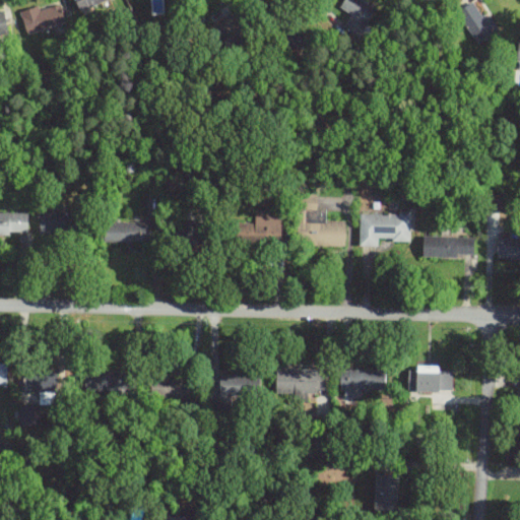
[(74,0),(80,12),(109,0),(74,0)]
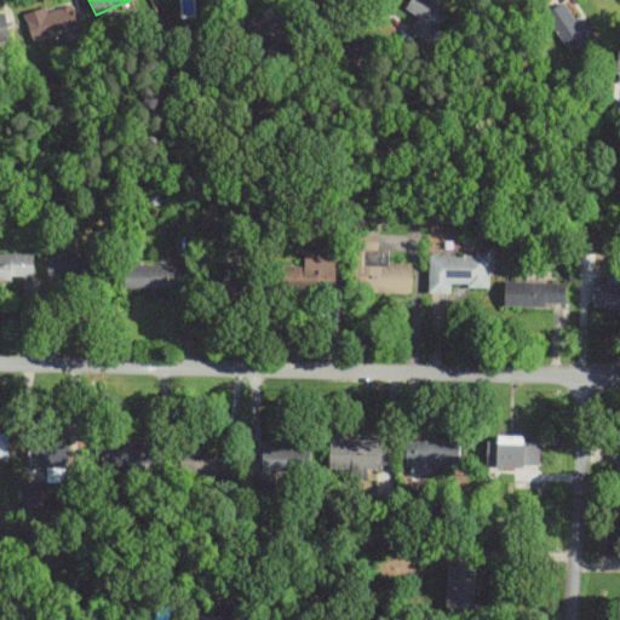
[(420,18),(411,34),(429,45),(451,11),(432,0),(412,0),(406,10),(420,18)]
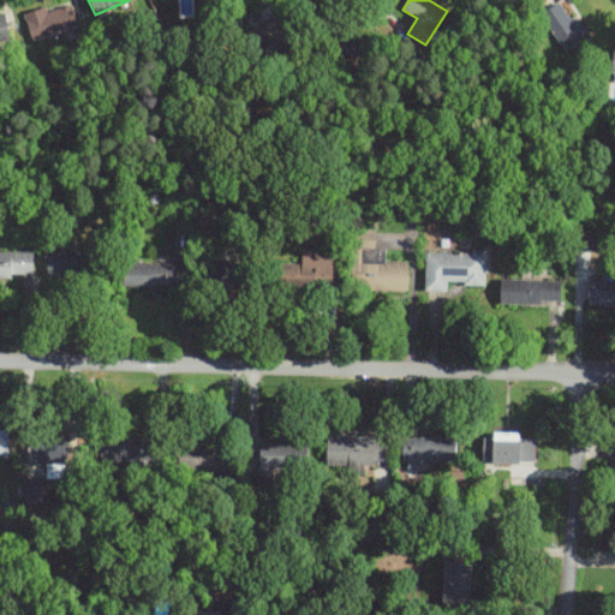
[(25,17),(34,41),(78,28),(71,3),(25,17)]
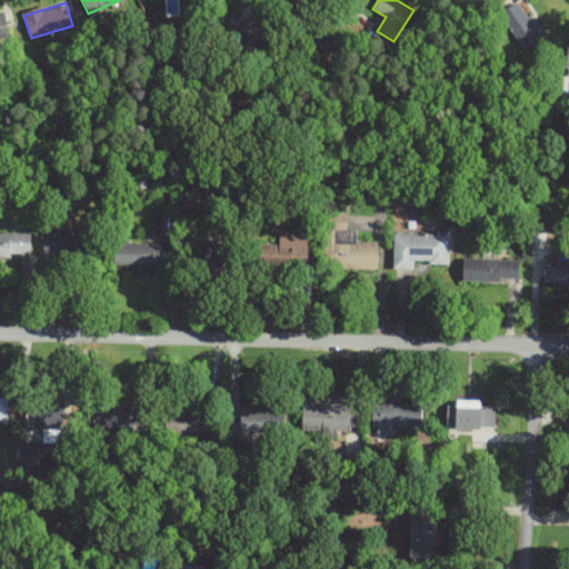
[(546,36),(536,18),(529,21),(519,3),(502,12),(522,49),(546,36)]
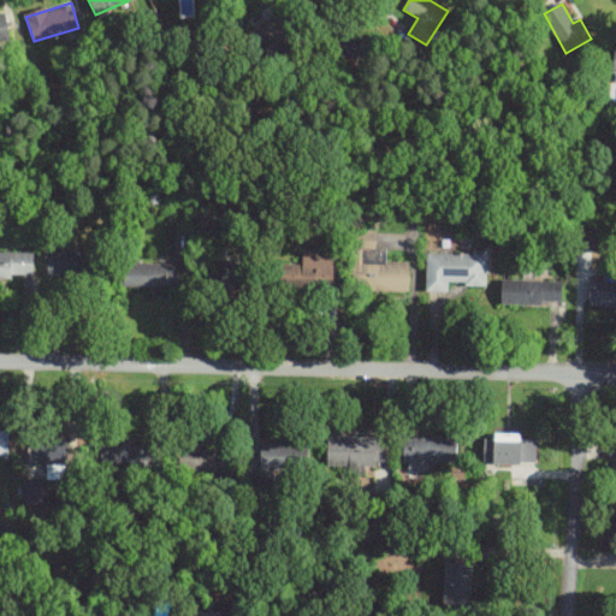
[(0,41),(11,40),(6,15),(0,15),(0,41)]
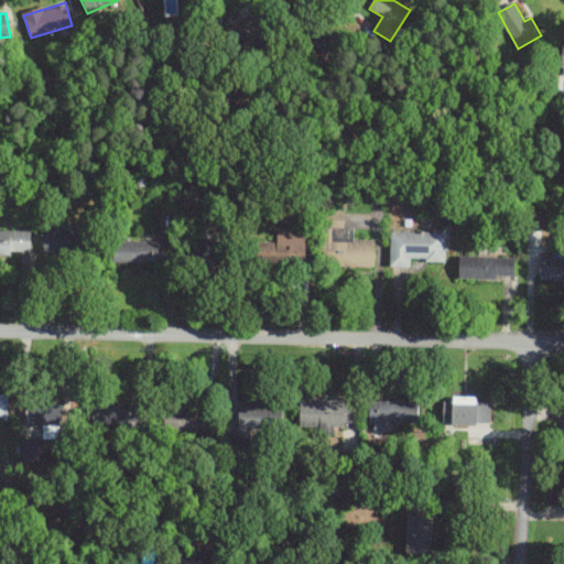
[(279,32),(250,13),(238,31),(268,50),(279,32)]
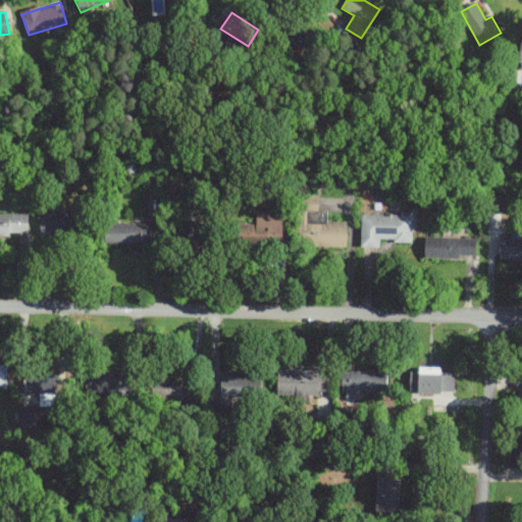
[(346,246),(346,220),(325,220),(325,210),(317,210),(317,195),(295,195),(295,247),(346,246)]
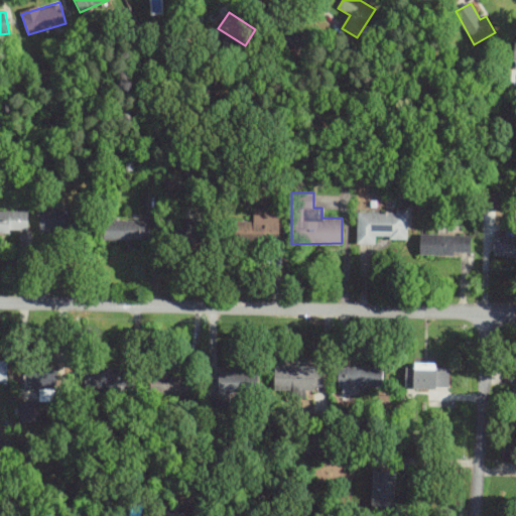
[(0,233),(9,234),(9,230),(26,230),(27,211),(0,210),(0,233)]
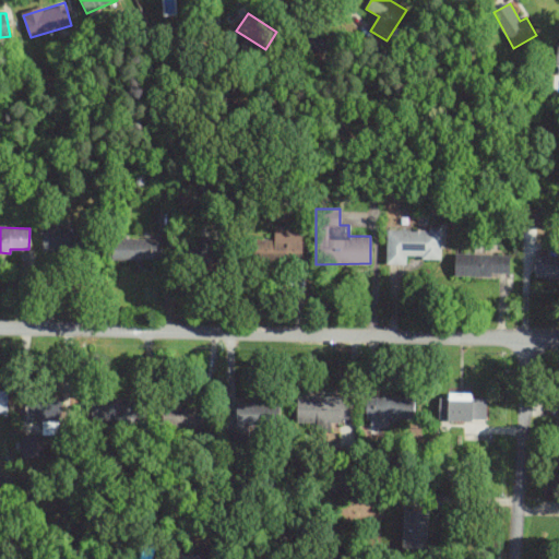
[(40,248),(74,249),(75,229),(42,228),(40,248)]
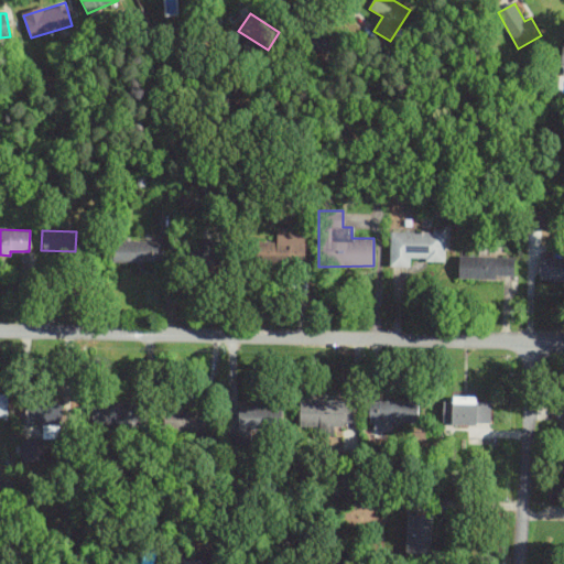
[(443,260),(443,230),(389,230),(388,266),(409,267),(409,260),(443,260)]
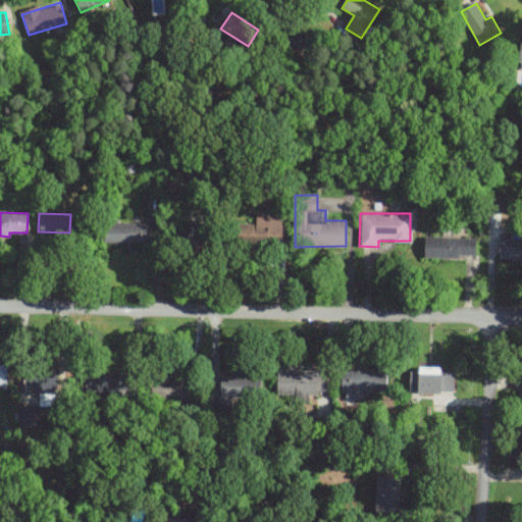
[(150,223),(104,222),(104,242),(150,244),(150,223)]
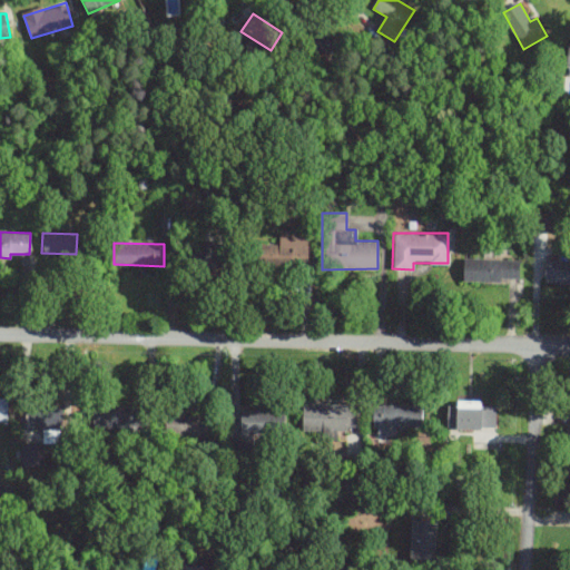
[(462,282),(518,283),(519,259),(462,258),(462,282)]
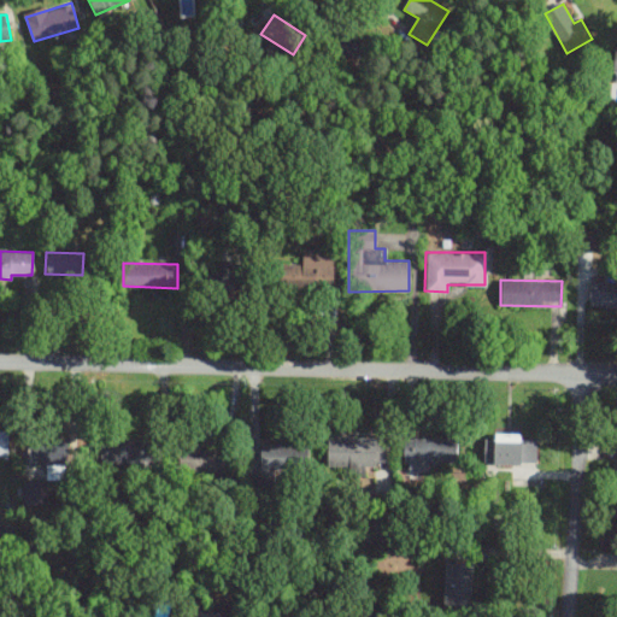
[(616,307),(616,283),(588,283),(588,306),(616,307)]
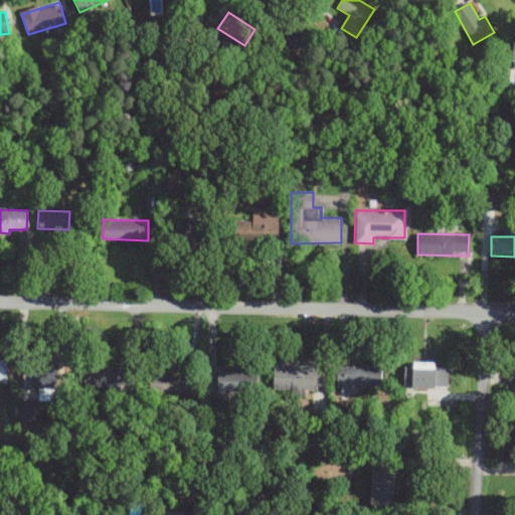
[(447,386),(447,366),(433,366),(433,361),(411,360),(411,365),(403,365),(402,385),(447,386)]
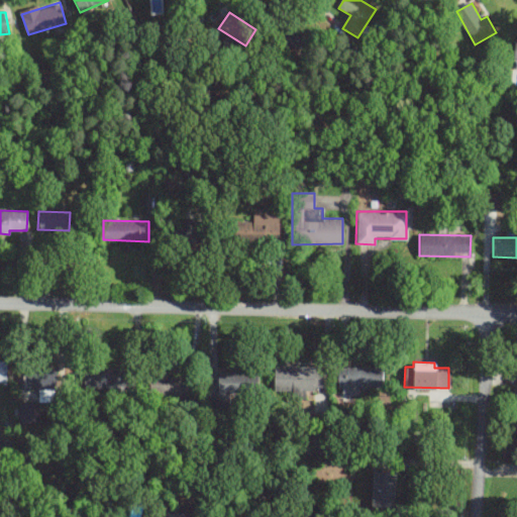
[(274,389),(294,390),(294,398),(305,398),(306,391),(314,391),(314,386),(323,387),(323,367),(274,366),(274,389)]
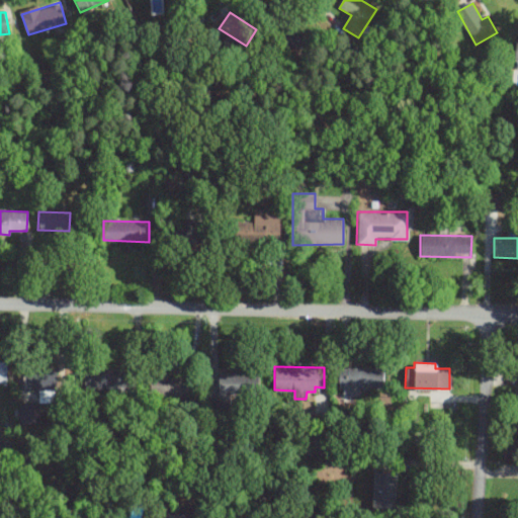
[(56,392),(56,368),(23,367),(22,391),(56,392)]
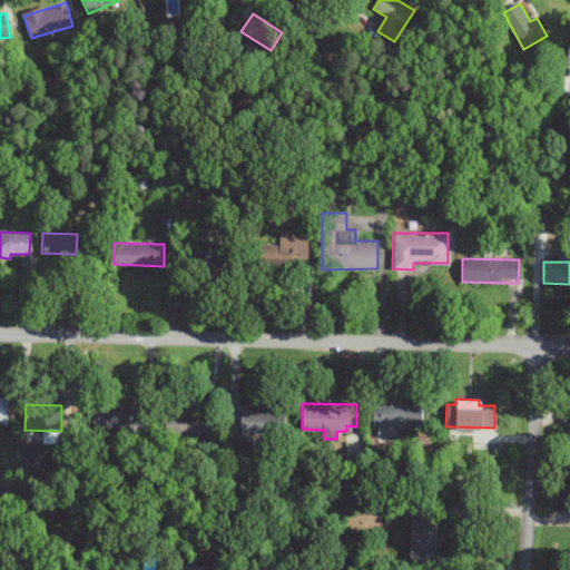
[(134,408),(95,405),(94,428),(133,429),(134,408)]
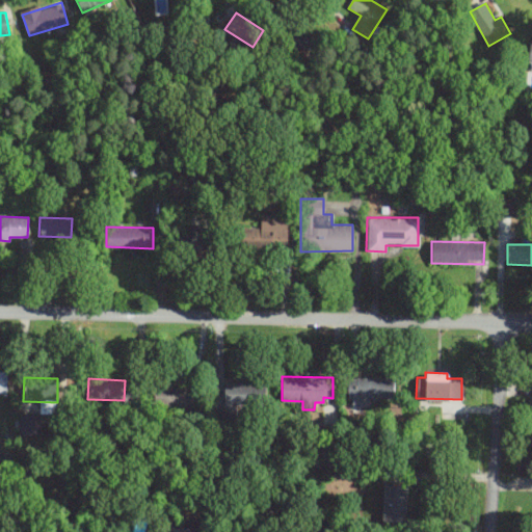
[(347,379),(347,399),(393,398),(392,378),(347,379)]
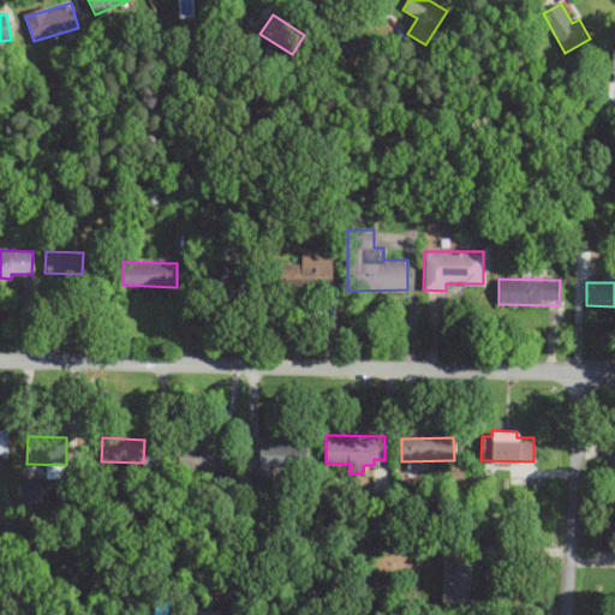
[(304,466),(305,443),(257,443),(256,473),(262,473),(262,466),(304,466)]
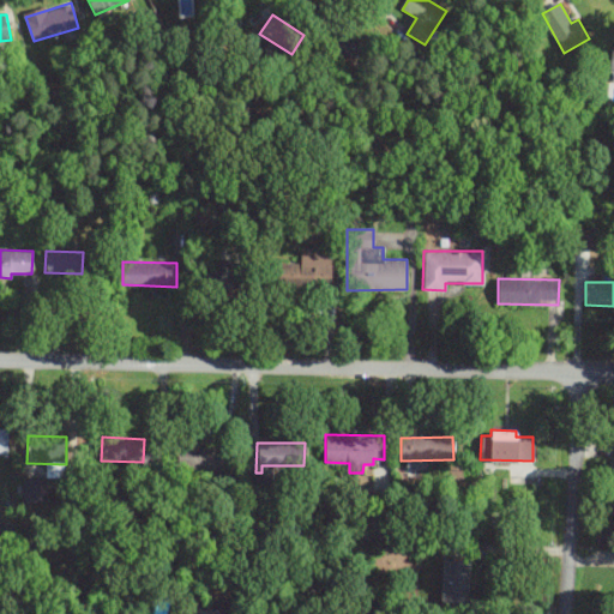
[(176,470),(223,469),(222,446),(176,447),(176,470)]
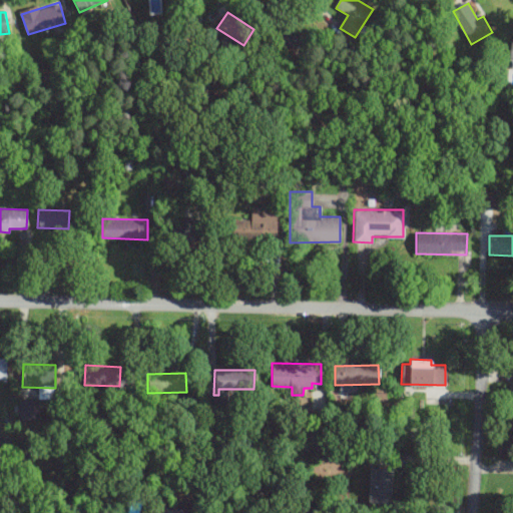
[(350,398),(350,391),(357,392),(357,385),(339,384),(339,397),(350,398)]
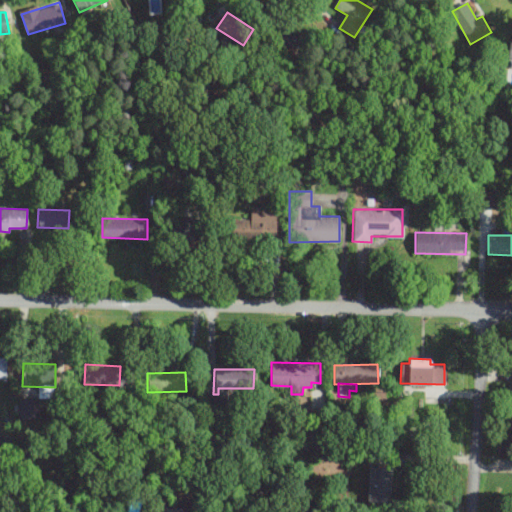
[(368,501),(390,502),(390,466),(369,465),(368,501)]
